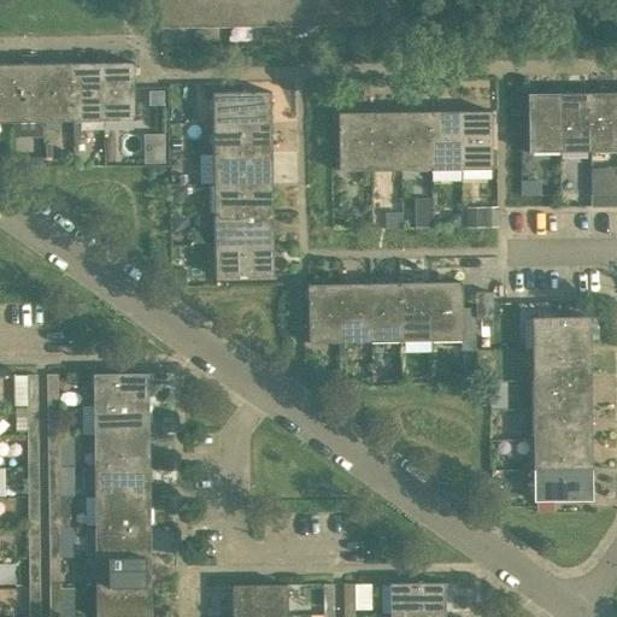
[(158,0),(159,28),(193,28),(192,0),(158,0)]
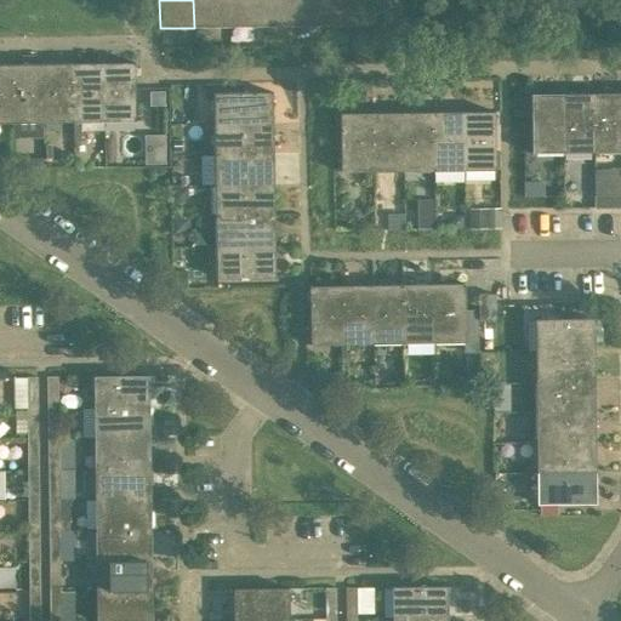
[(227,0),(193,0),(194,28),(228,27),(227,0)]
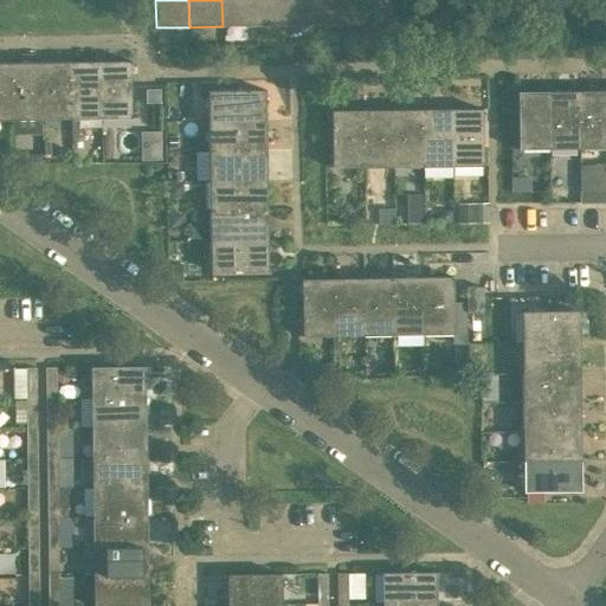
[(221,0),(223,26),(256,26),(255,0),(221,0)]
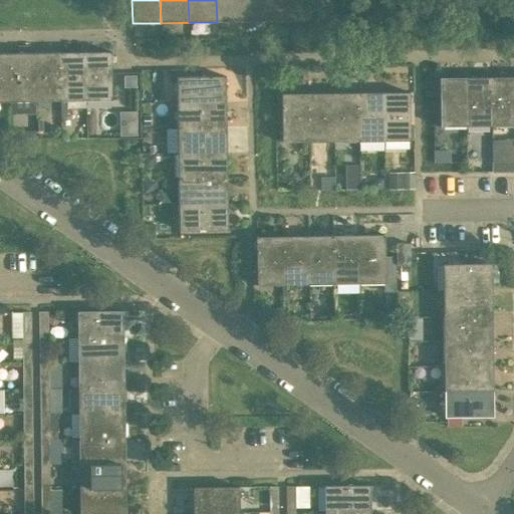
[(216,0),(217,22),(245,21),(244,0),(216,0)]
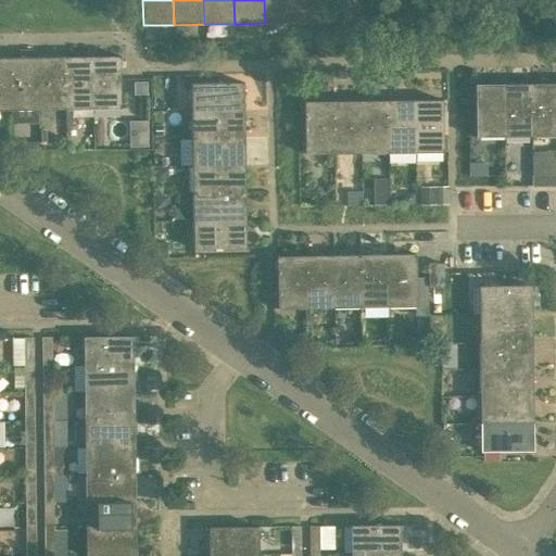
[(295,23),(294,0),(264,0),(265,23),(295,23)]
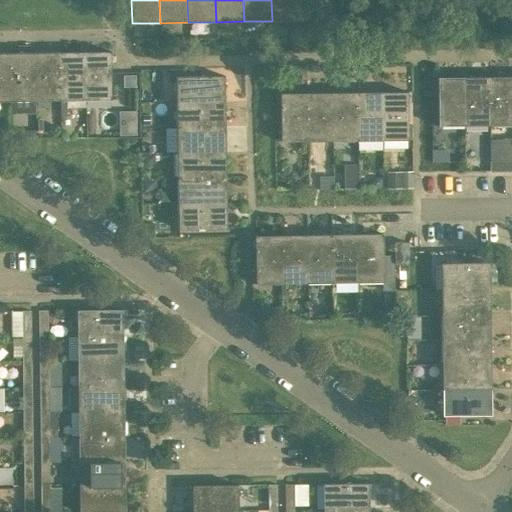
[(300,20),(300,0),(271,0),(272,21),(300,20)]
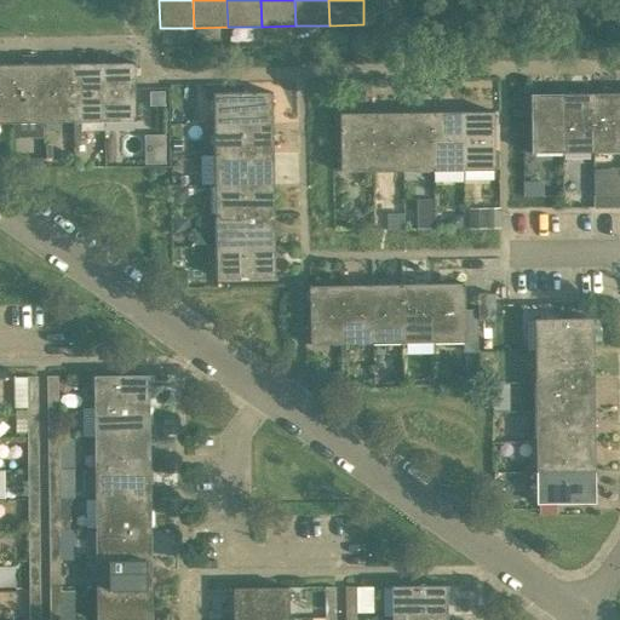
[(102,121),(102,63),(70,64),(72,122),(102,121)]
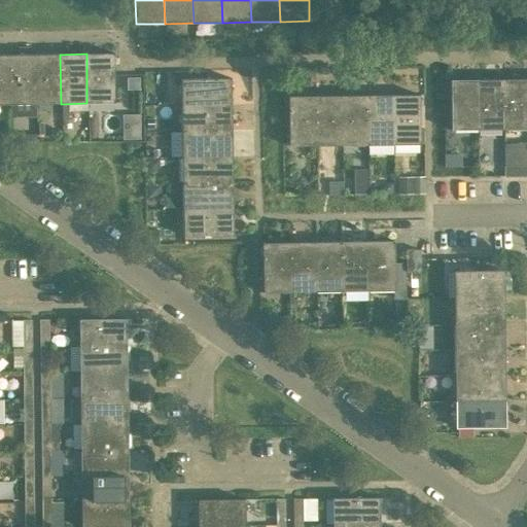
[(113,54),(86,54),(86,103),(113,103),(113,54)]
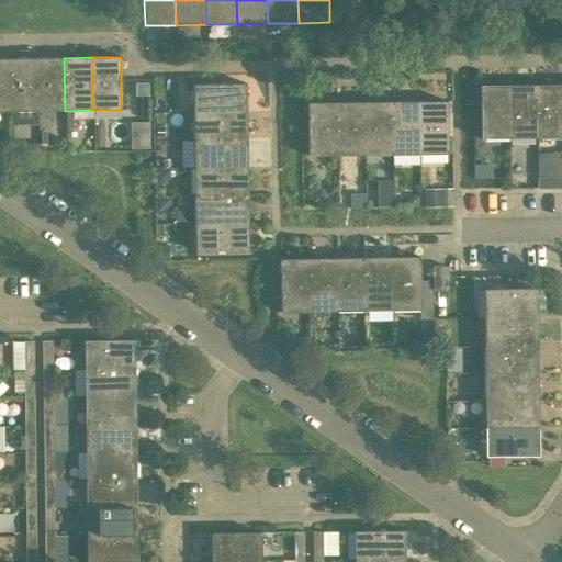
[(37,111),(36,58),(8,58),(9,111),(37,111)]
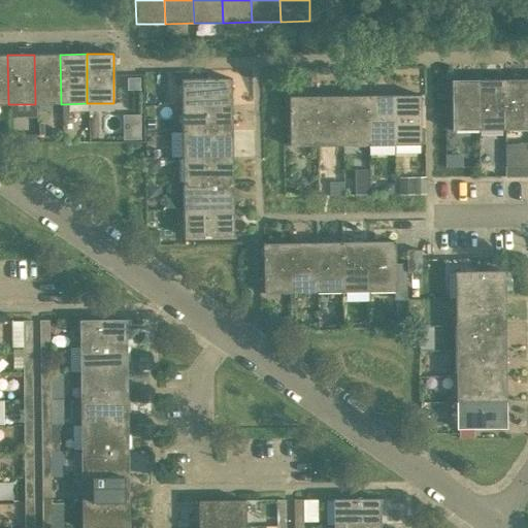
[(61,104),(60,55),(34,55),(35,104),(61,104)]
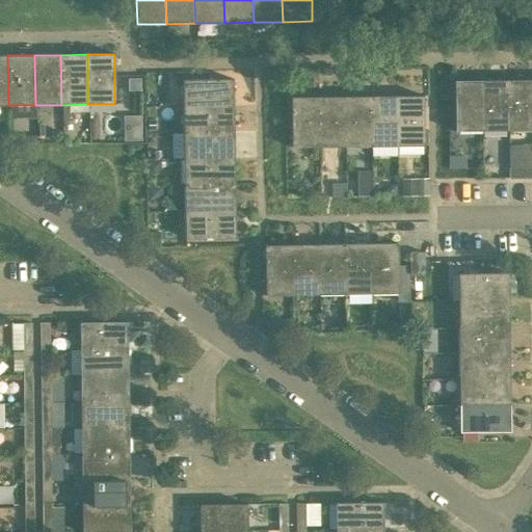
[(176,72),(176,83),(183,82),(183,106),(233,105),(233,79),(185,80),(185,72),(176,72)]
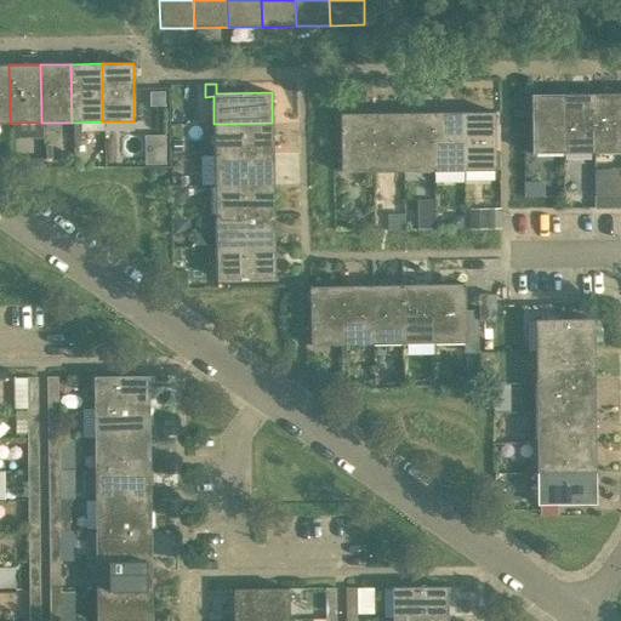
[(620,92),(593,93),(594,152),(620,151),(620,92)]
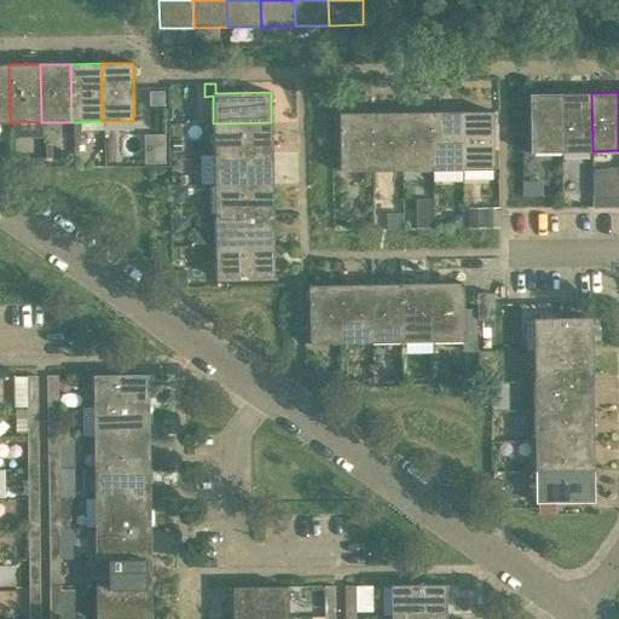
[(531,152),(561,151),(560,93),(530,94),(531,152)]
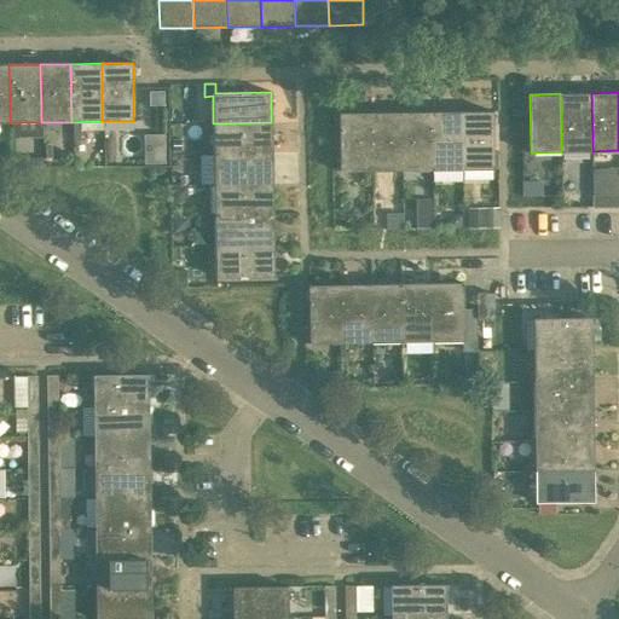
[(560,93),(561,151),(593,151),(591,93),(560,93)]
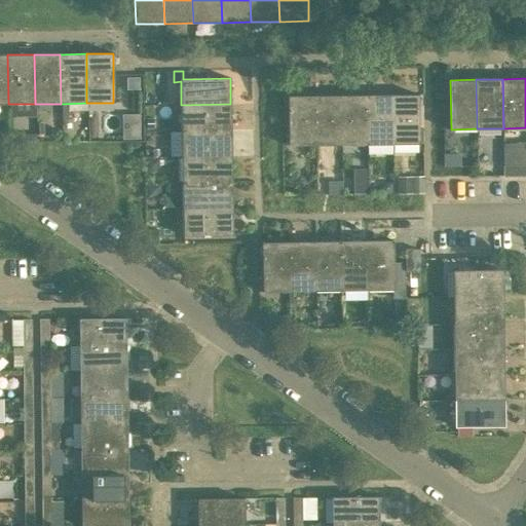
[(340,145),(340,95),(313,96),(313,145),(340,145)]
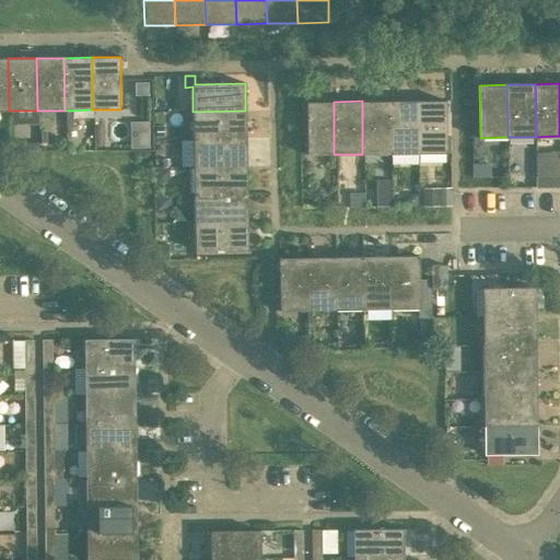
[(391,154),(391,101),(362,101),(362,154),(391,154)]
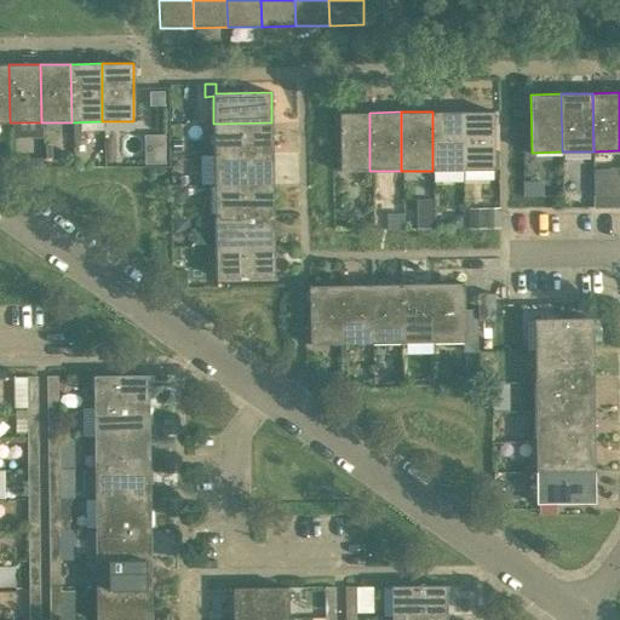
[(463,170),(463,112),(432,112),(432,171),(463,170)]
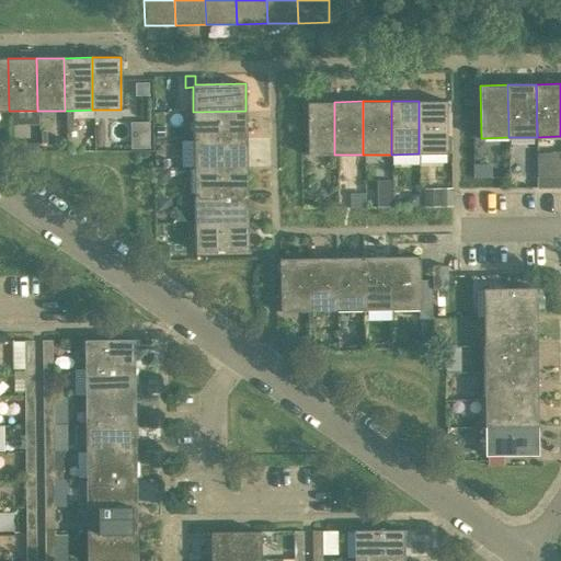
[(446,101),(419,101),(419,153),(447,153),(446,101)]
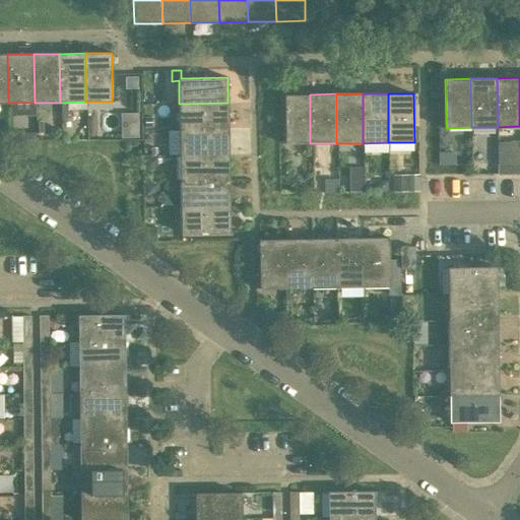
[(285,143),(310,143),(310,94),(284,94),(285,143)]
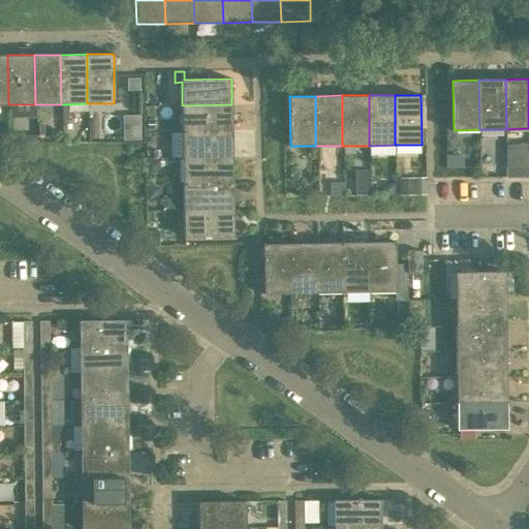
[(231,104),(182,105),(183,132),(232,131),(231,104)]
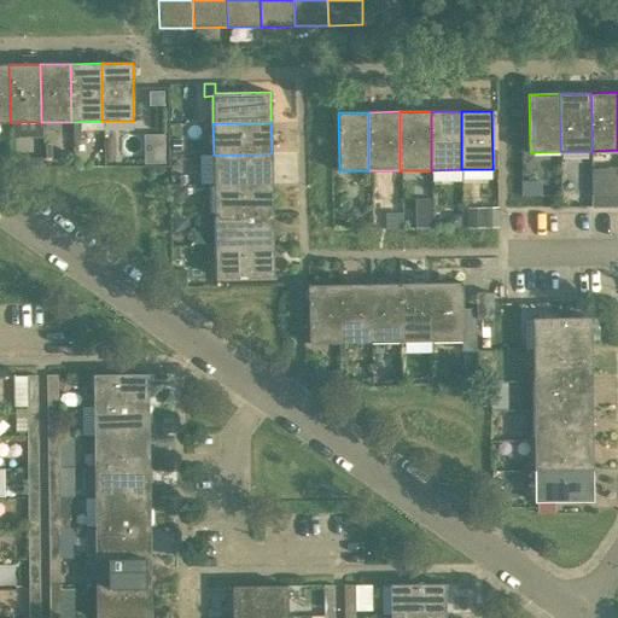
[(150,141),(150,164),(164,164),(163,141),(150,141)]
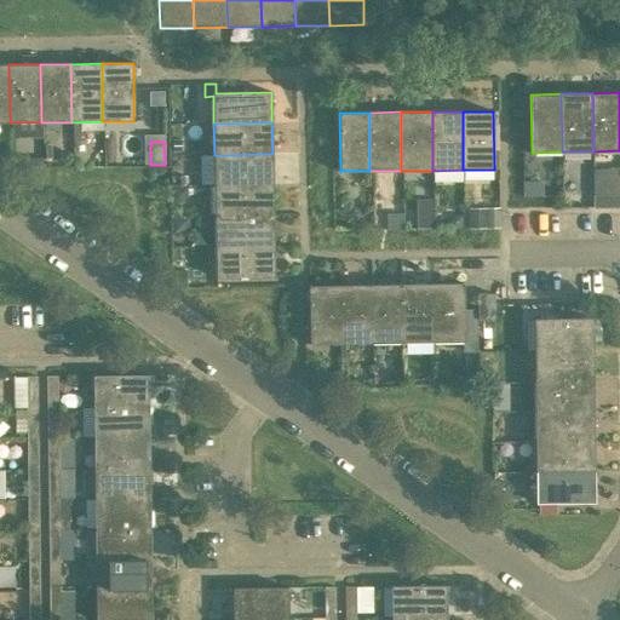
[(181,145),(171,145),(171,156),(182,155),(181,145)]
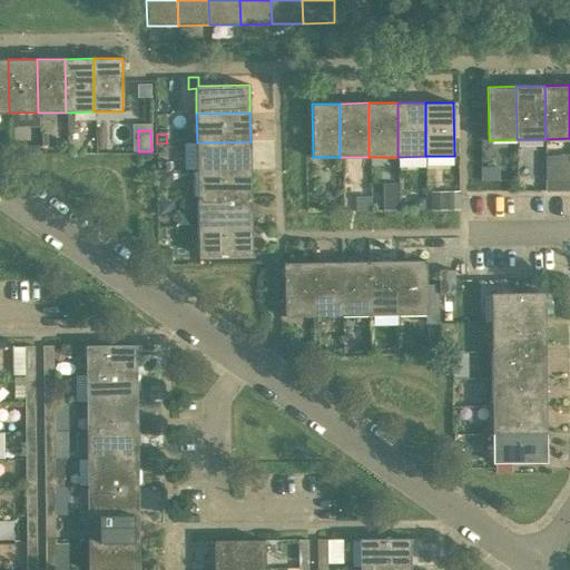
[(251,141),(197,143),(197,172),(251,170),(251,141)]
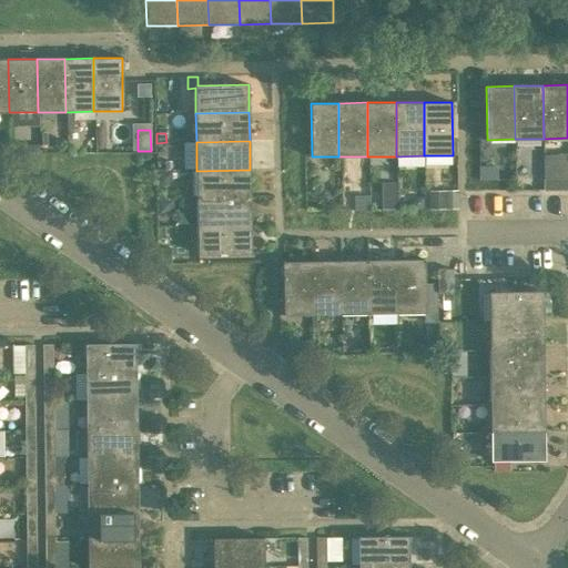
[(545,189),(567,186),(567,151),(544,153),(545,189)]
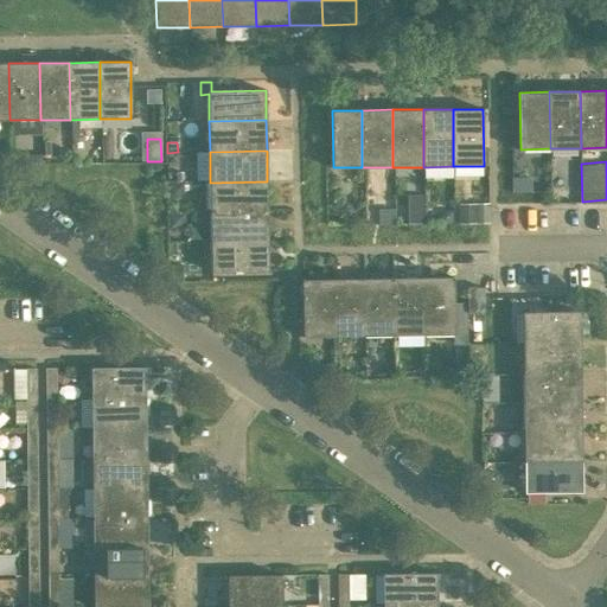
[(181,191),(181,180),(166,181),(167,197),(176,197),(181,191)]
